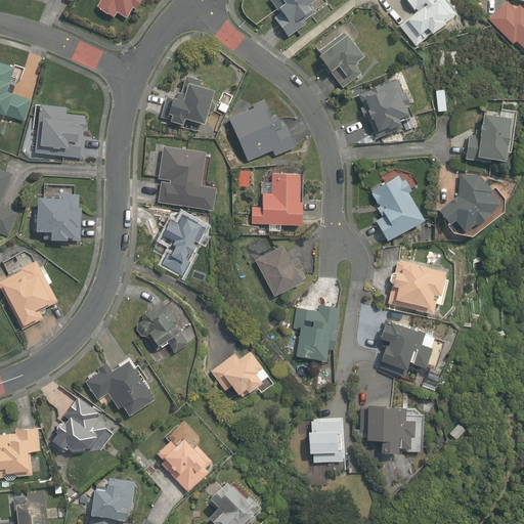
[(100,0),(97,6),(115,16),(118,11),(127,17),(133,6),(137,8),(141,0),(100,0)]
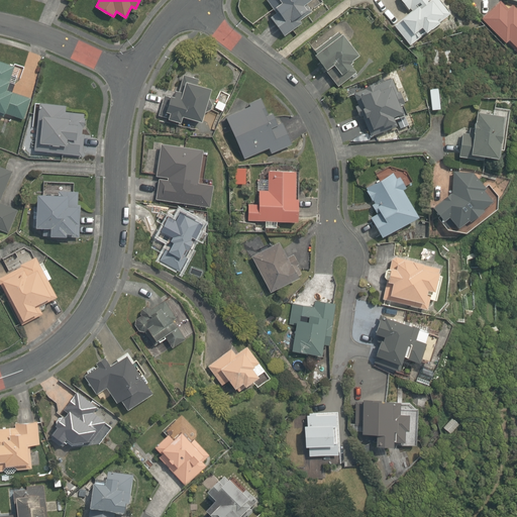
[(267,0),(279,17),(272,21),(283,38),(299,27),(297,24),(312,14),(307,6),(316,0),(315,0),(267,0)]
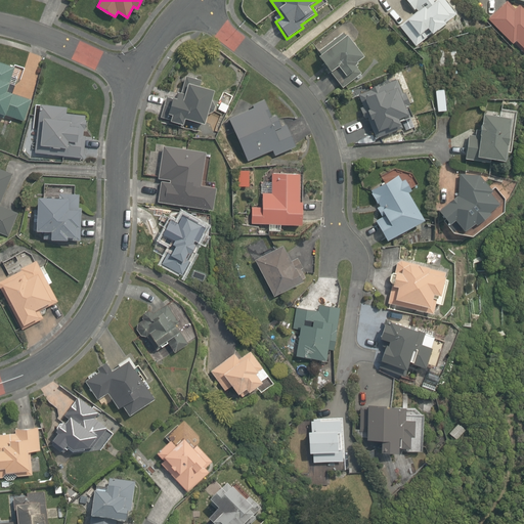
[(408,0),(419,11),(401,28),(419,46),(434,32),(436,35),(462,11),(450,0),(408,0)]
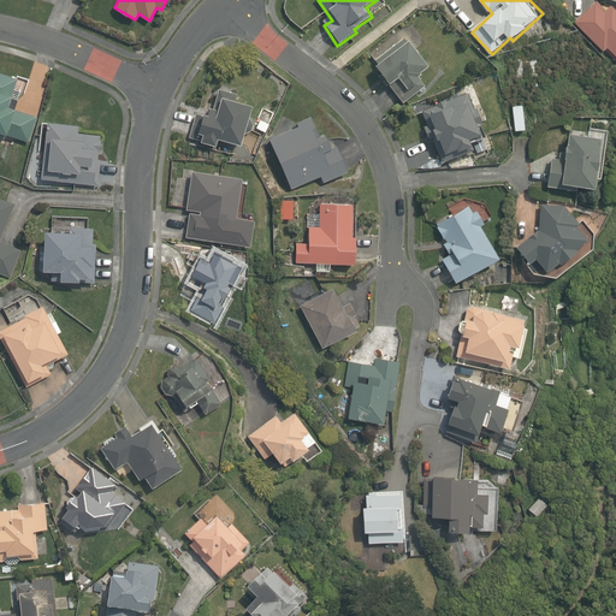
[(615,55),(615,4),(609,11),(600,1),(576,22),(604,54),(610,49),(615,55)]
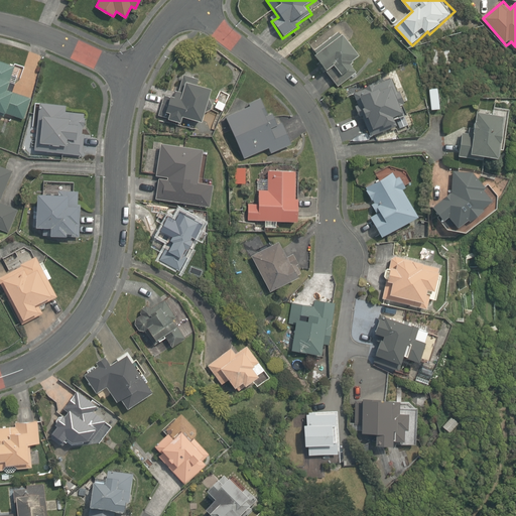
[(316,55),(339,88),(358,76),(355,72),(357,70),(352,62),(361,56),(348,36),(316,55)]
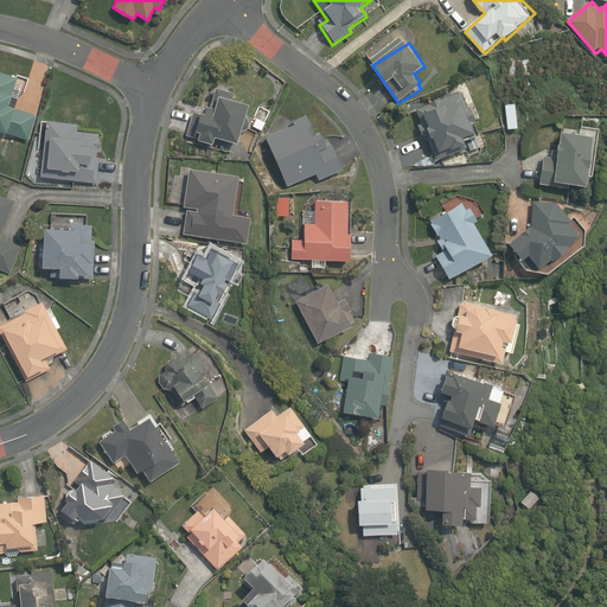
[(526,57),(517,56),(516,76),(525,77),(526,57)]
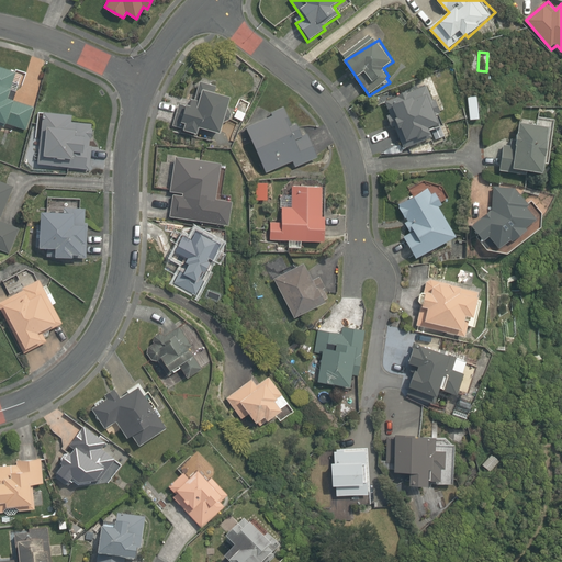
[(0,120),(25,130),(33,105),(15,100),(12,99),(15,90),(10,88),(15,71),(0,65),(0,120)]
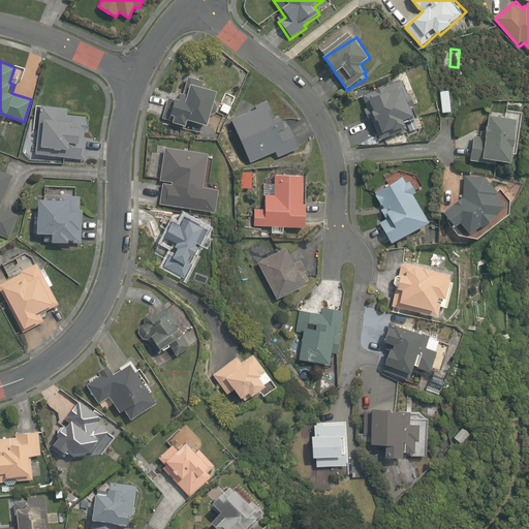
[(411,124),(417,122),(405,82),(361,96),(370,123),(375,121),(380,136),(398,130),(400,135),(413,131),(411,124)]
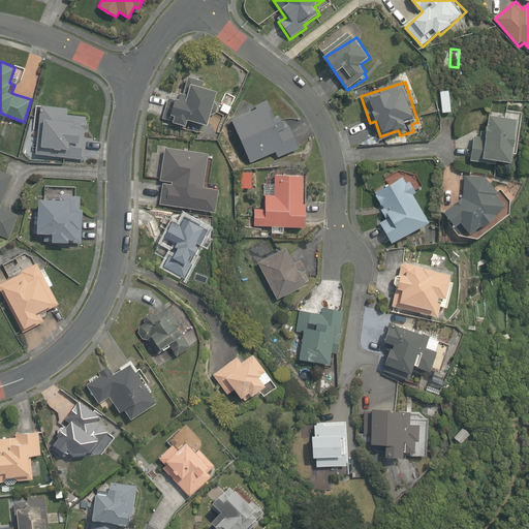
[(194,119),(212,125),(221,94),(187,84),(181,100),(168,96),(161,120),(191,128),(194,119)]
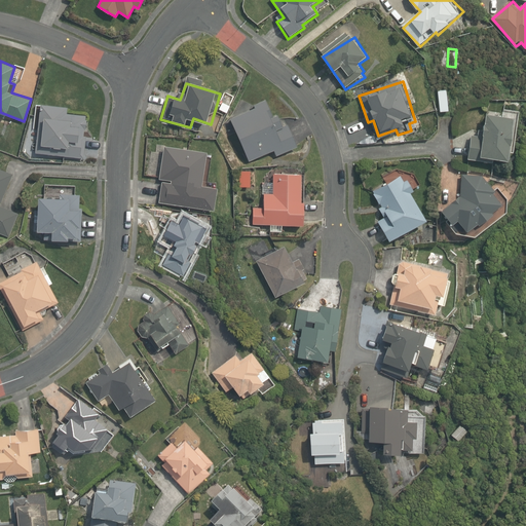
[(235,95),(225,91),(220,111),(230,114),(235,95)]
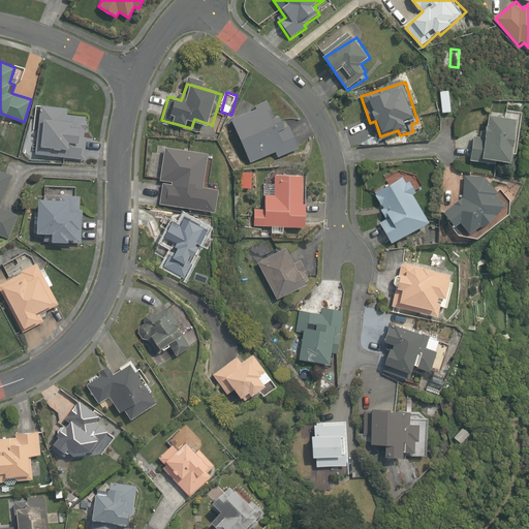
[(279,121),(271,99),(254,105),(256,113),(235,120),(251,164),(278,154),(279,159),(300,151),(287,118),(279,121)]
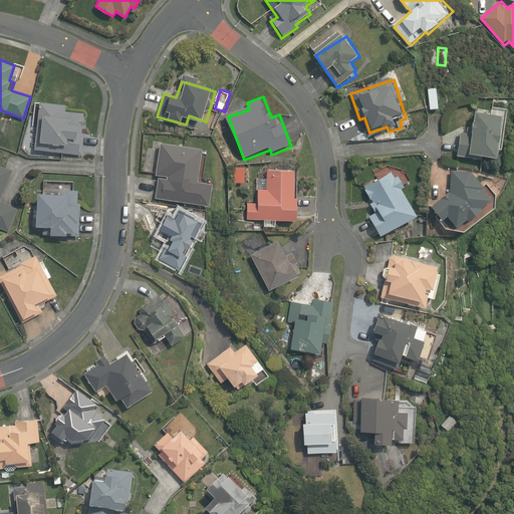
[(59,153),(80,156),(82,134),(80,134),(81,126),(82,126),(84,117),(82,117),(82,113),(63,111),(64,105),(51,104),(49,113),(38,112),(34,145),(59,148),(59,153)]
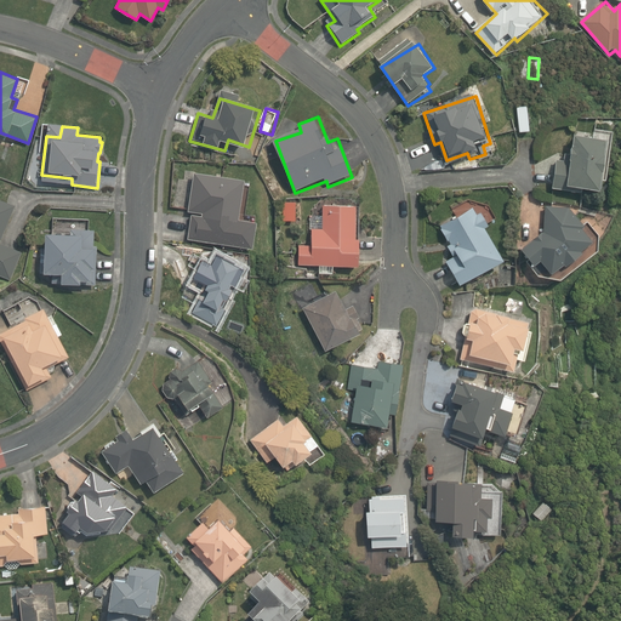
[(558,161),(554,189),(573,192),(573,186),(611,191),(616,143),(579,138),(575,163),(558,161)]
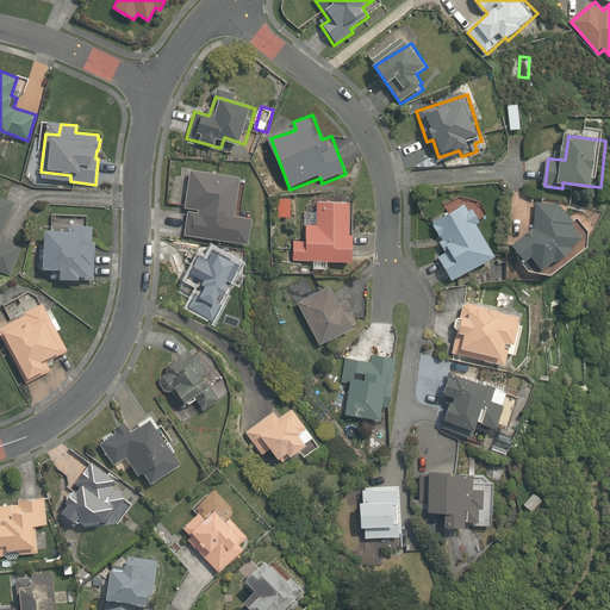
[(243,179),(224,175),(223,182),(205,179),(201,198),(197,197),(194,210),(190,209),(185,236),(251,248),(256,221),(237,217),(243,179)]
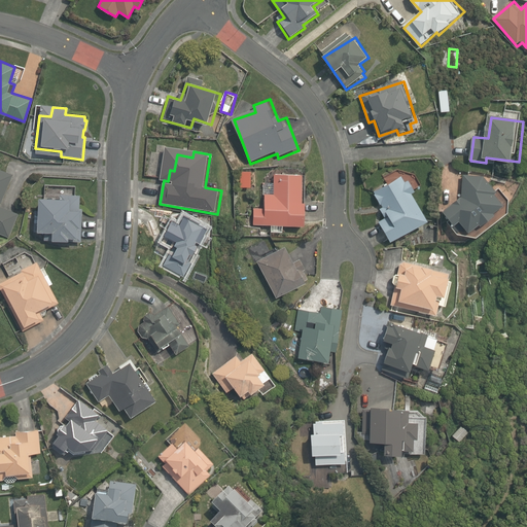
[(306,175),(276,175),(275,194),(266,194),(266,209),(255,209),(254,225),(310,226),(311,203),(305,203),(306,175)]
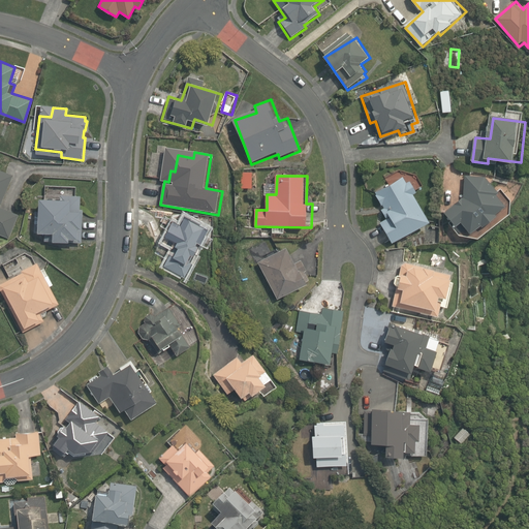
[(494,180),(469,176),(466,179),(466,200),(444,215),(456,229),(465,222),(474,235),(484,227),(486,230),(516,208),(494,180)]
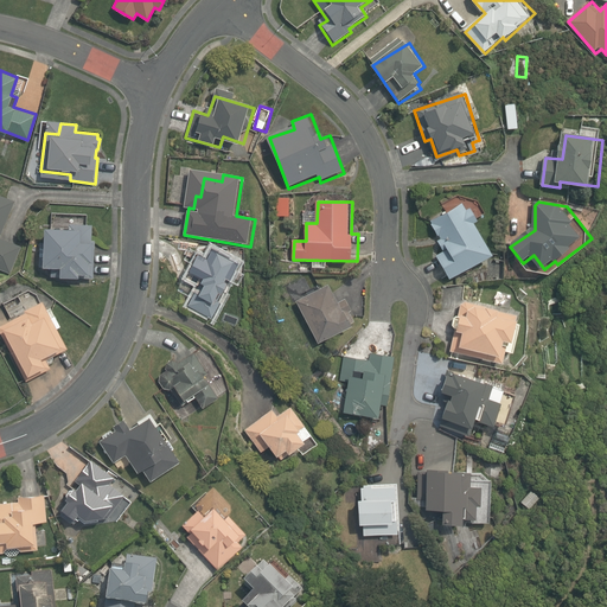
[(477,221),(481,217),(477,208),(471,210),(467,204),(432,223),(441,241),(438,242),(445,254),(439,256),(453,281),(497,256),(477,221)]
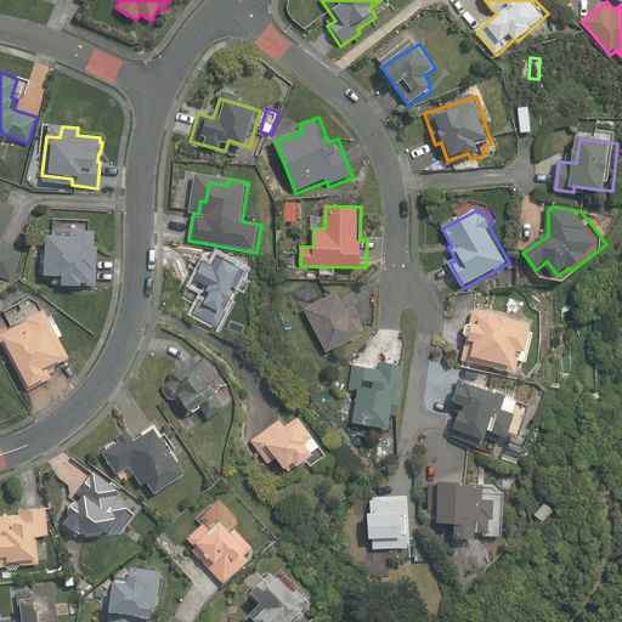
[(77,284),(95,286),(97,247),(92,246),(94,231),(71,230),(69,235),(45,233),(44,273),(61,273),(61,283),(77,284)]
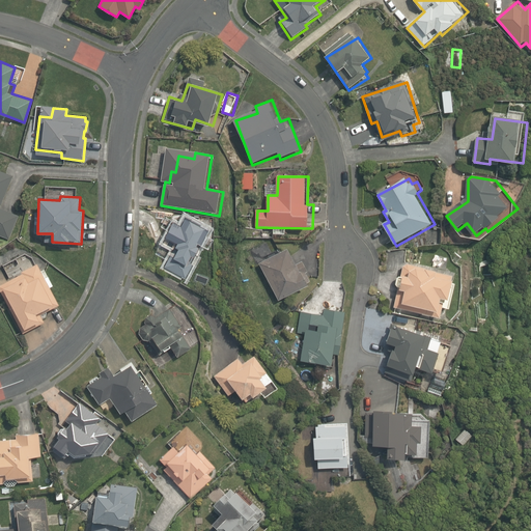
[(186,278),(210,228),(192,220),(187,229),(172,221),(161,244),(173,250),(165,268),(186,278)]
